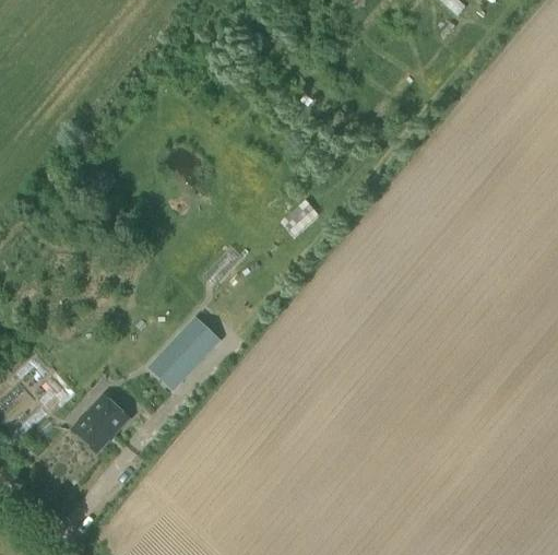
[(389,104),(381,98),(369,114),(377,119),(389,104)]
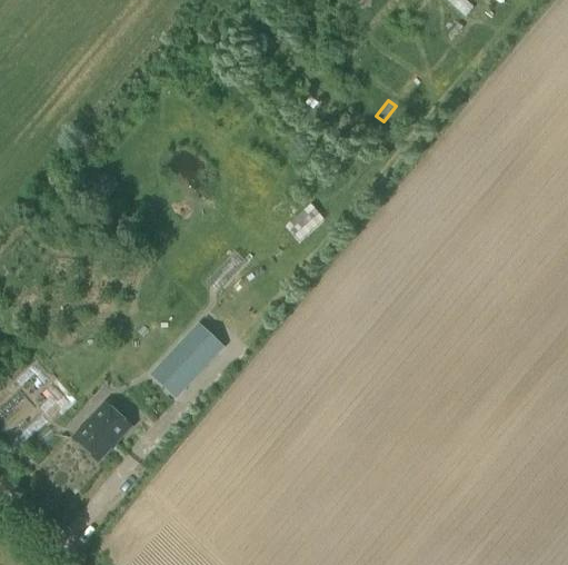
[(324,218),(310,202),(285,222),(297,238),(324,218)]
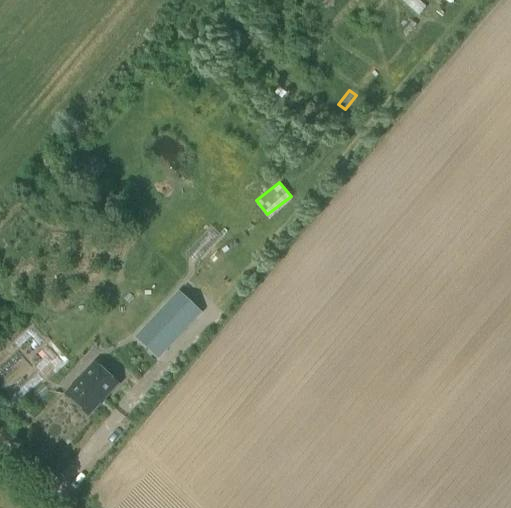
[(181,252),(188,263),(201,254),(193,243),(181,252)]
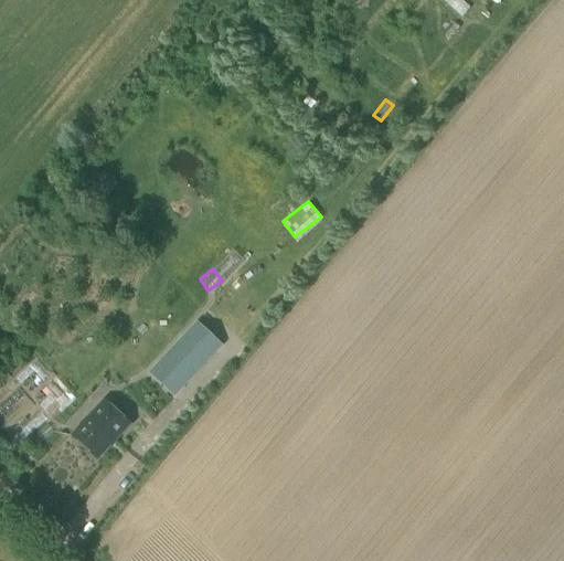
[(222,342),(195,318),(147,369),(173,394),(222,342)]
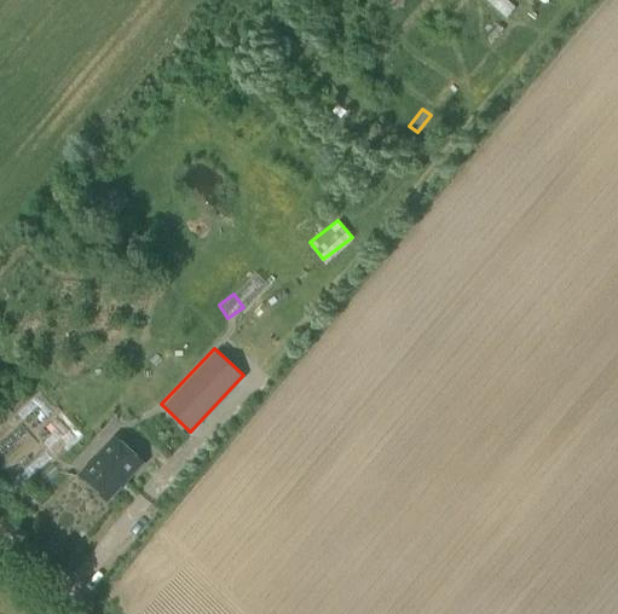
[(144,384),(140,406),(154,409),(157,387),(144,384)]
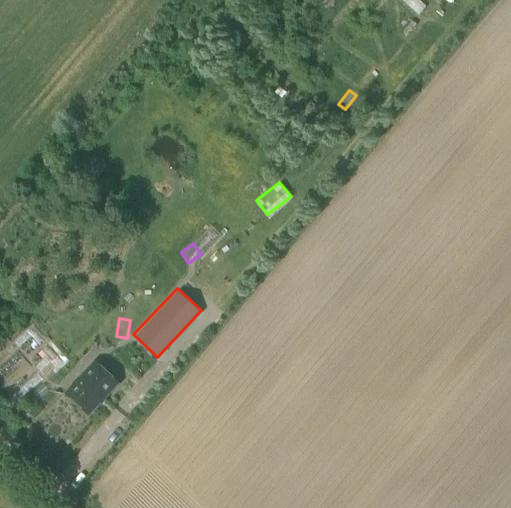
[(88,414),(117,385),(94,362),(65,392),(88,414)]
